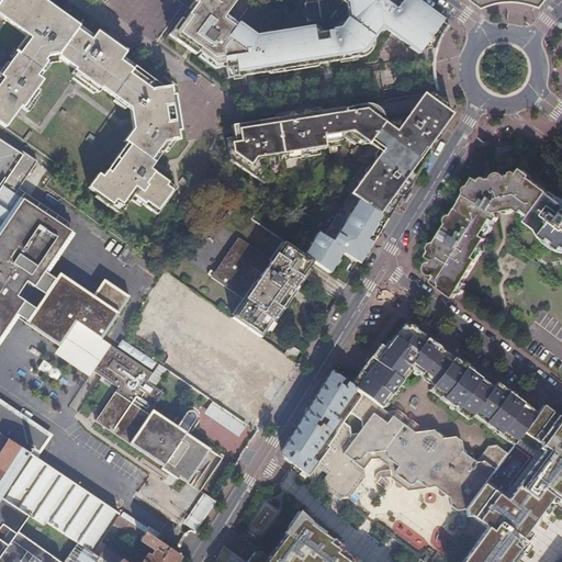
[(0,123),(4,127),(14,114),(18,110),(20,107),(27,112),(34,103),(31,101),(40,90),(36,88),(43,79),(40,77),(51,63),(59,62),(64,60),(75,68),(71,72),(98,92),(101,88),(130,108),(135,112),(137,125),(133,127),(123,141),(130,145),(110,171),(107,169),(102,176),(98,172),(88,187),(97,193),(94,195),(115,211),(121,203),(124,205),(132,195),(156,213),(173,190),(166,184),(168,181),(149,168),(169,141),(179,138),(171,85),(158,87),(120,59),(125,53),(107,40),(103,37),(104,35),(101,33),(98,30),(91,38),(53,11),(55,8),(44,0),(0,0),(0,15),(27,35),(13,55),(15,56),(10,64),(3,71),(2,70),(0,72),(0,123)]
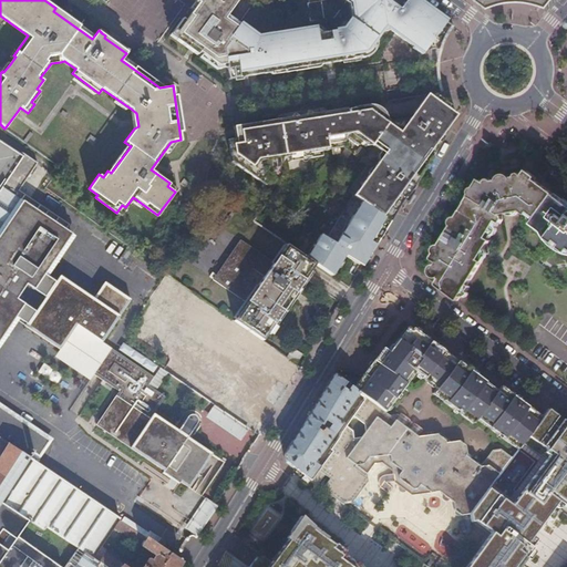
[(453,26),(444,19),(418,0),(323,0),(326,18),(318,28),(255,38),(225,16),(236,0),(199,0),(175,33),(218,64),(226,63),(227,69),(237,66),(239,76),(360,58),(363,57),(367,55),(369,53),(371,51),(373,48),(375,44),(375,42),(391,24),(420,51),(439,48),(441,49),(443,44),(444,40),(446,35),(449,32),(452,28),(453,26)]
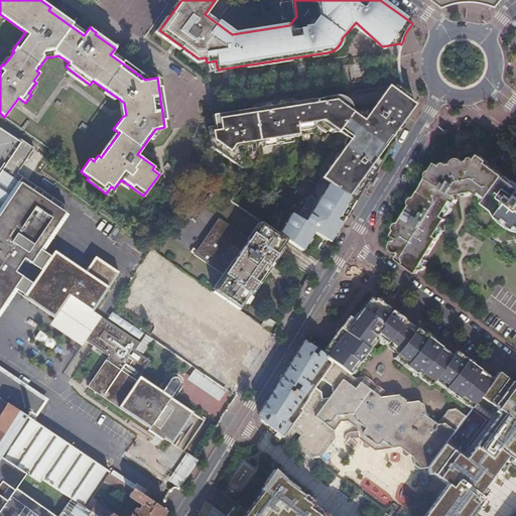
[(400,84),(395,90),(414,104),(414,103),(411,100),(408,96),(406,92),(404,88),(403,84),(402,83),(400,84)]
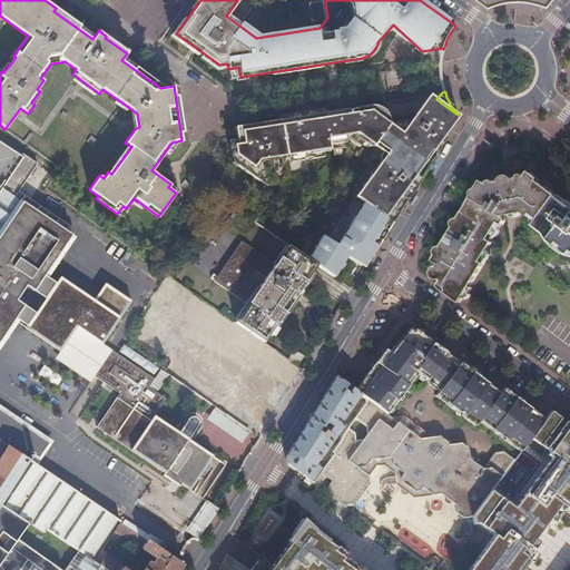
[(362,202),(392,223),(409,195),(433,155),(443,138),(449,129),(452,124),(458,115),(436,99),(429,94),(415,112),(386,119),(385,116),(383,112),(381,110),(379,108),(375,107),(373,106),(370,106),(369,106),(235,126),(236,138),(229,139),(233,161),(258,183),(265,173),(268,175),(273,169),(272,164),(279,153),(285,153),(286,158),(304,155),(305,153),(314,150),(314,154),(325,151),(325,147),(331,145),(330,143),(345,140),(347,137),(351,133),(362,141),(367,146),(372,145),(374,141),(382,147),(380,149),(350,193),(354,196),(362,202)]
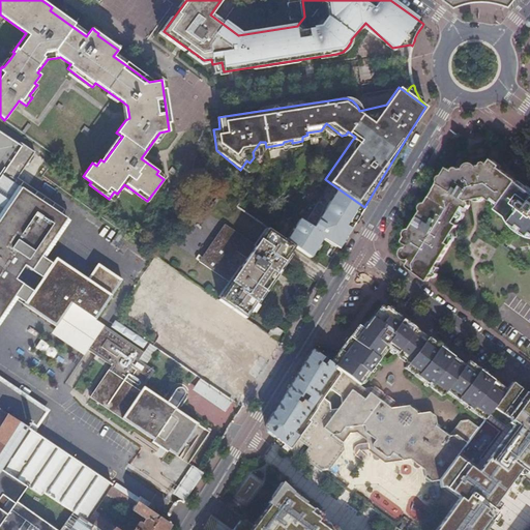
[(79,120),(75,126),(81,130),(85,125),(79,120)]
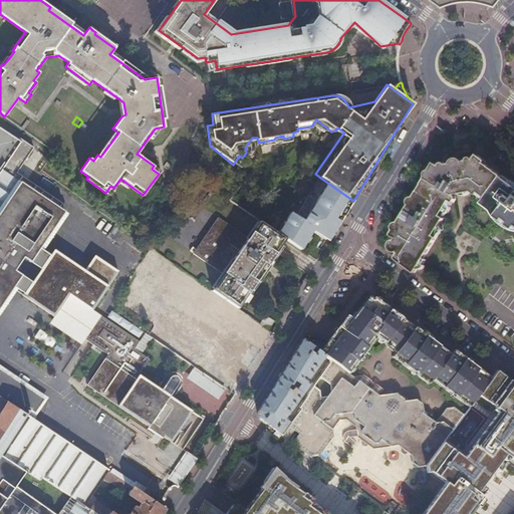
[(21,126),(24,129),(30,120),(27,118),(21,126)]
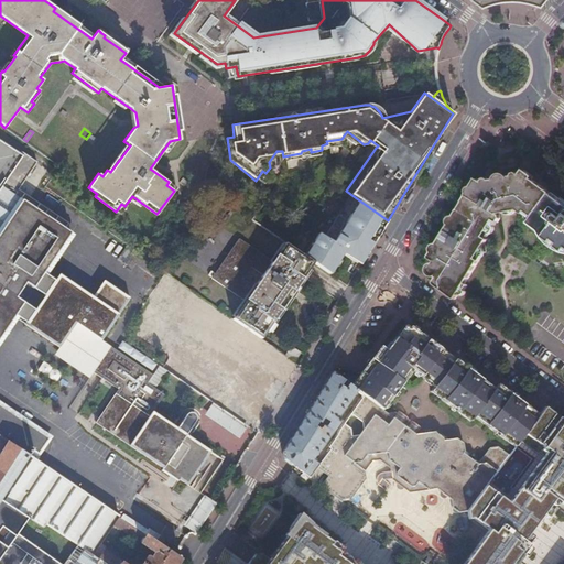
[(355,144),(358,140),(347,131),(344,136),(355,144)]
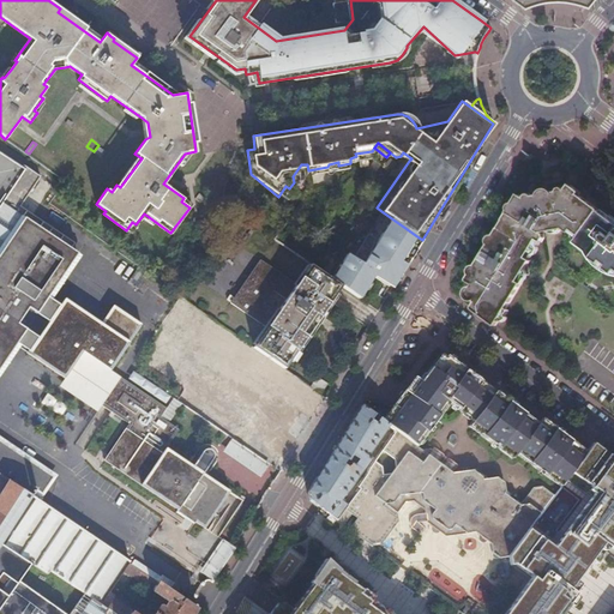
[(30,497),(31,495),(36,488),(44,494),(55,477),(0,439),(0,366),(1,366),(0,365),(0,348),(18,323),(28,307),(65,253),(66,253),(72,246),(13,206),(18,200),(22,203),(40,175),(25,166),(24,168),(0,151),(0,475),(8,481),(30,497)]
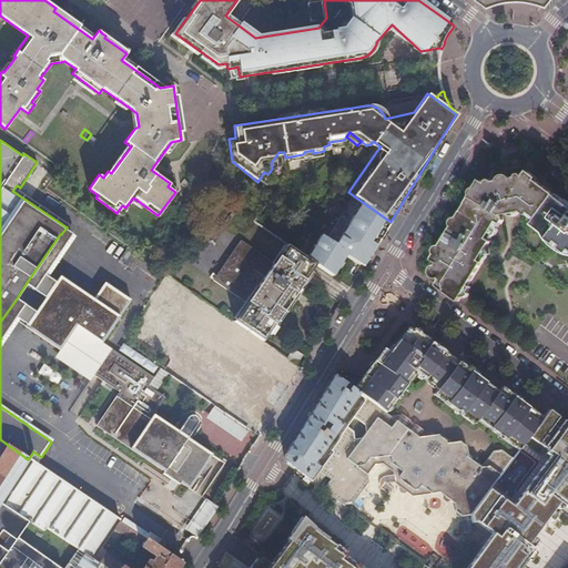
[(277,168),(285,158),(284,152),(279,152),(271,163),(272,169),(277,168)]
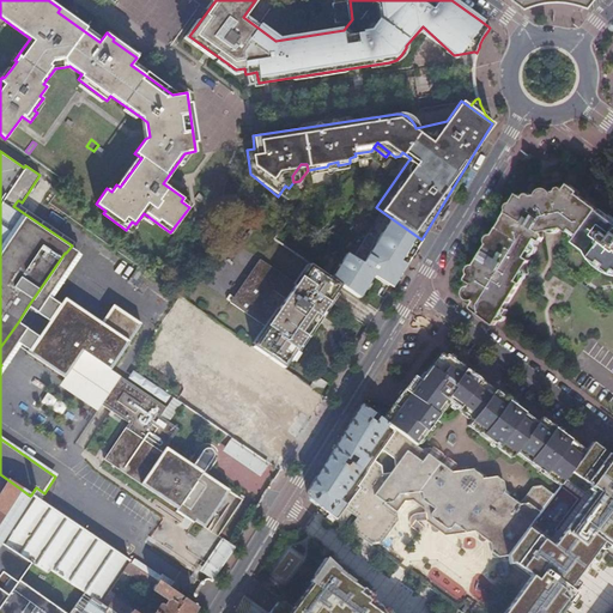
[(525,199),(519,195),(466,279),(466,280),(472,284),(469,287),(468,287),(471,302),(472,301),(475,303),(472,308),(471,308),(495,326),(521,284),(517,281),(532,259),(527,255),(538,240),(541,242),(544,238),(544,232),(564,229),(570,234),(572,230),(580,236),(599,210),(580,194),(581,192),(571,184),(568,190),(562,187),(558,193),(533,198),(528,193),(525,199)]
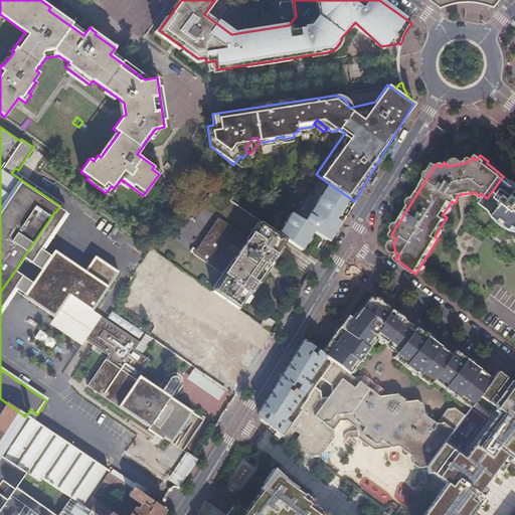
[(239,156),(233,165),(238,169),(244,160),(242,158),(239,156)]
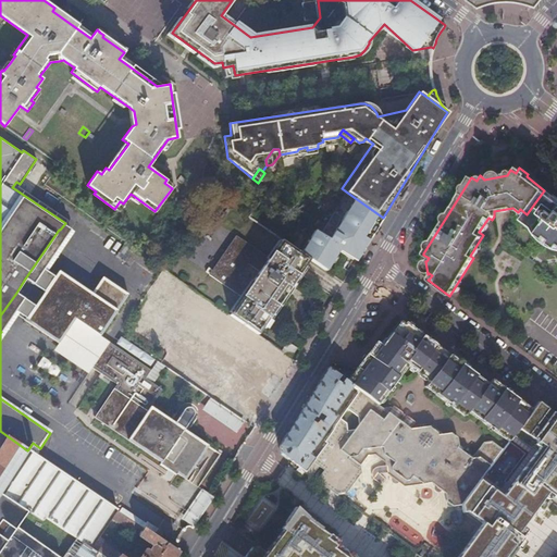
[(17,186),(20,184),(16,182),(12,187),(65,223),(67,220),(17,186)]
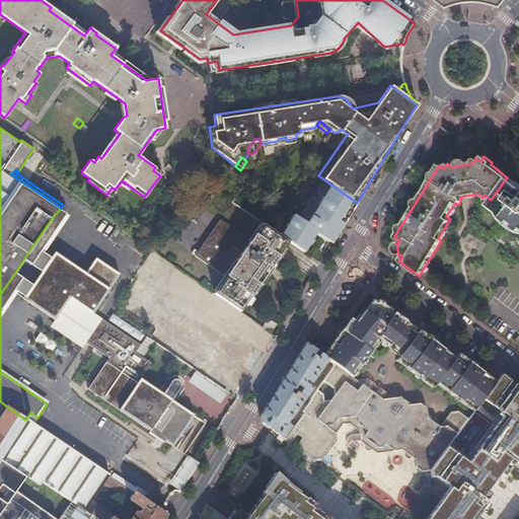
[(518,186),(510,179),(507,177),(491,200),(489,202),(486,206),(488,208),(496,213),(495,214),(497,215),(500,219),(503,222),(507,225),(508,226),(510,228),(514,230),(518,233),(518,232),(518,186)]
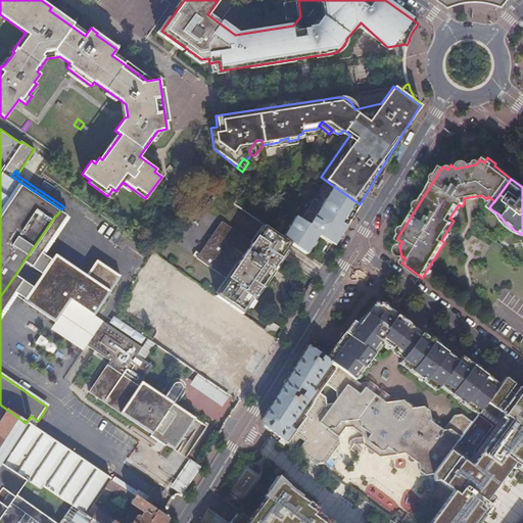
[(283,237),(291,242),(306,253),(318,235),(332,243),(335,238),(337,240),(345,227),(360,204),(332,185),(325,180),(300,220),(295,217),(283,237)]
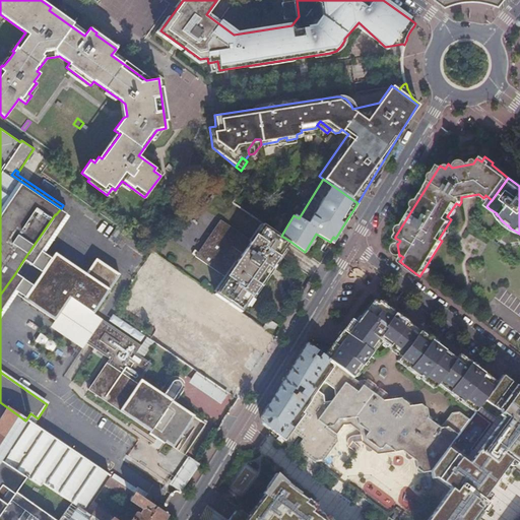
[(42,272),(51,258),(41,251),(67,212),(61,208),(56,214),(55,214),(23,260),(42,272)]
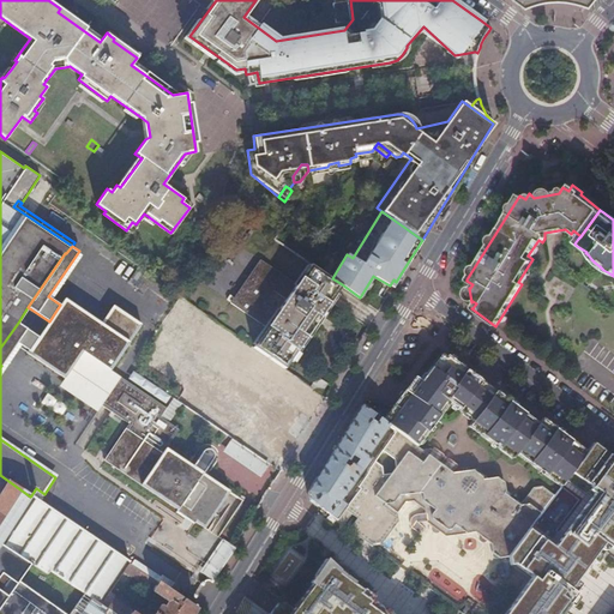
[(268,326),(254,347),(286,368),(329,304),(335,295),(342,284),(332,278),(317,268),(315,268),(311,264),(296,283),(262,258),(232,301),(268,326)]
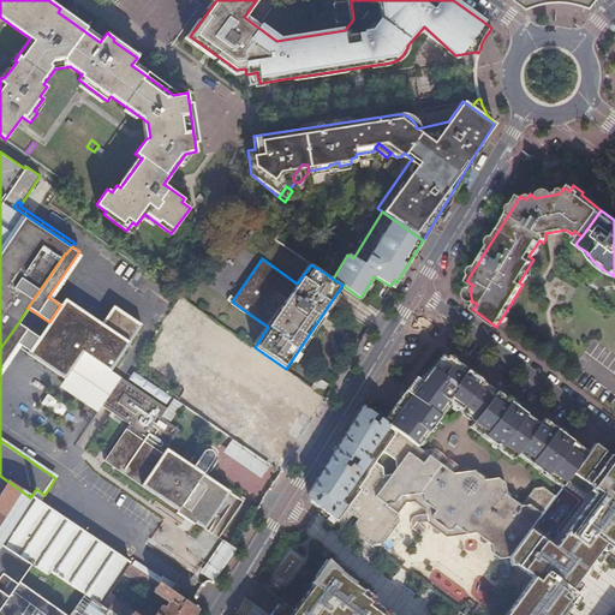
[(149,274),(138,267),(129,281),(138,288),(149,274)]
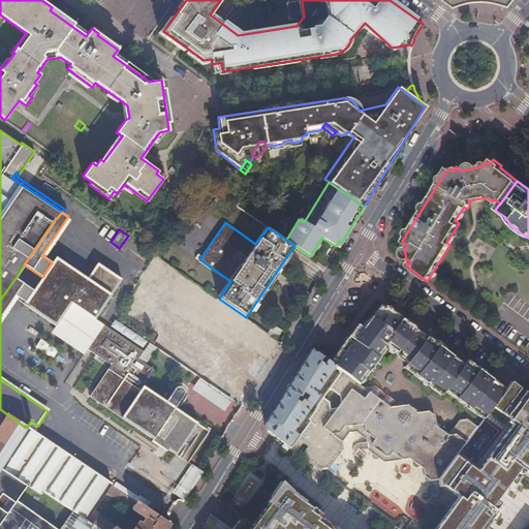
[(70,303),(94,319),(122,279),(97,262),(87,278),(56,256),(52,262),(42,277),(33,290),(24,304),(56,325),(70,303)]
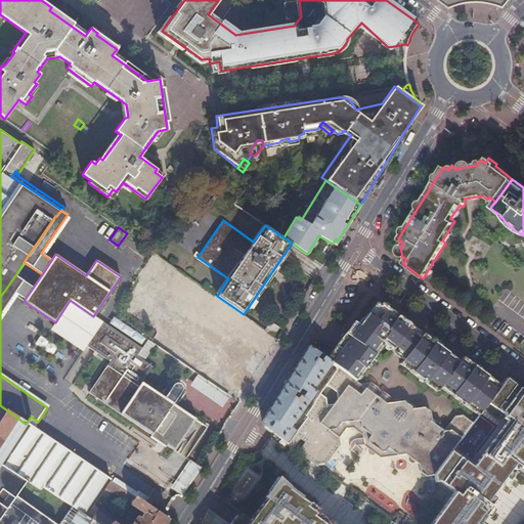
[(24,301),(33,288),(15,275),(0,297),(0,311),(1,312),(13,294),(24,301)]
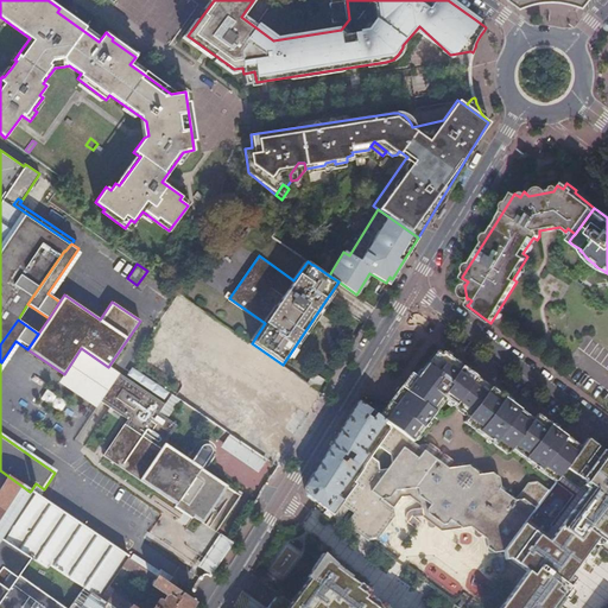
[(119,373),(108,367),(81,348),(64,374),(58,382),(95,407),(100,400),(119,373)]
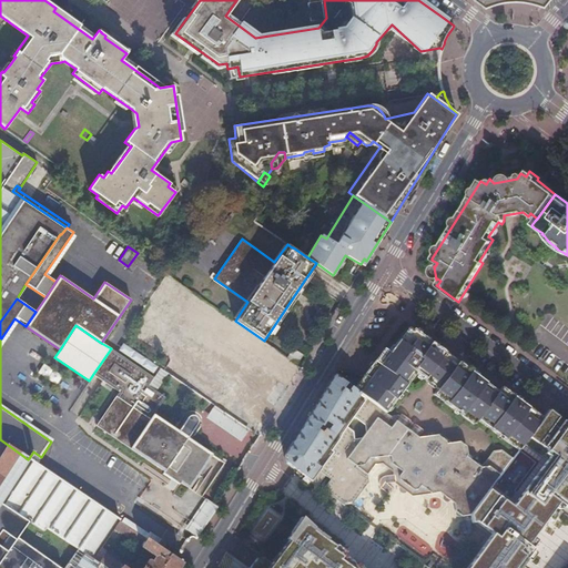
[(407,328),(398,341),(402,343),(411,332),(407,328)]
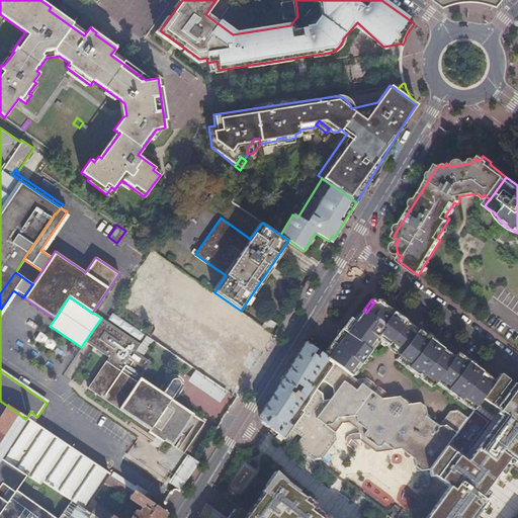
[(473,410),(492,385),(495,380),(488,375),(482,371),(470,363),(456,352),(453,357),(427,338),(411,326),(386,309),(375,300),(374,303),(366,313),(363,311),(354,322),(353,321),(345,332),(342,329),(335,339),(331,343),(335,346),(326,358),(327,358),(332,362),(331,364),(311,395),(309,399),(300,410),(304,412),(293,426),(283,438),(289,443),(296,433),(298,435),(291,444),(308,456),(314,446),(320,451),(329,449),(335,440),(335,432),(341,423),(347,422),(355,428),(369,426),(385,438),(386,445),(393,449),(399,448),(414,458),(415,465),(421,470),(430,468),(446,446),(467,418),(456,410),(448,410),(438,425),(424,415),(426,414),(424,406),(418,402),(406,404),(405,402),(398,396),(389,398),(380,399),(370,392),(360,383),(351,377),(378,340),(393,350),(399,355),(410,363),(427,375),(435,382),(472,411),(473,410)]
